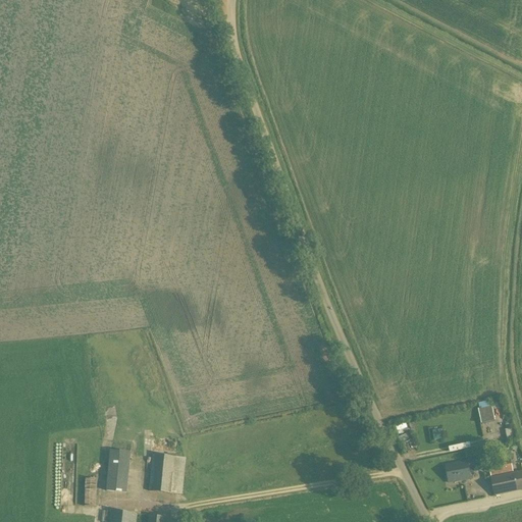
[(491,406),(478,409),(480,424),(494,422),(491,406)]
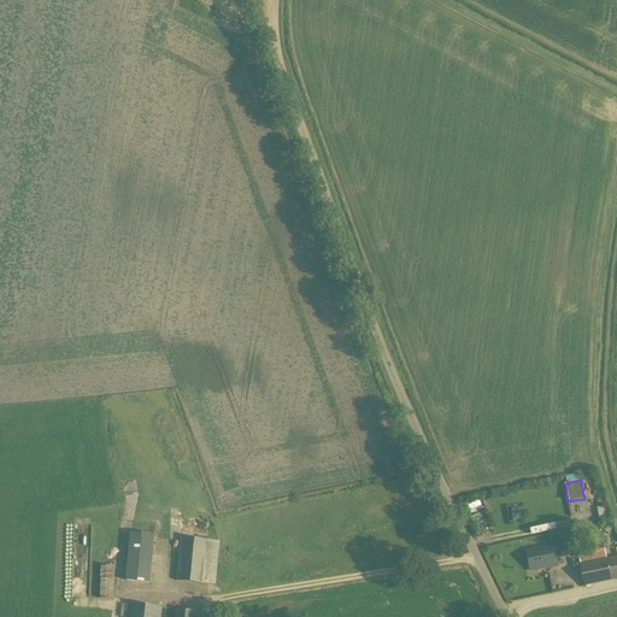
[(512,521),(526,519),(524,507),(510,510),(512,521)]
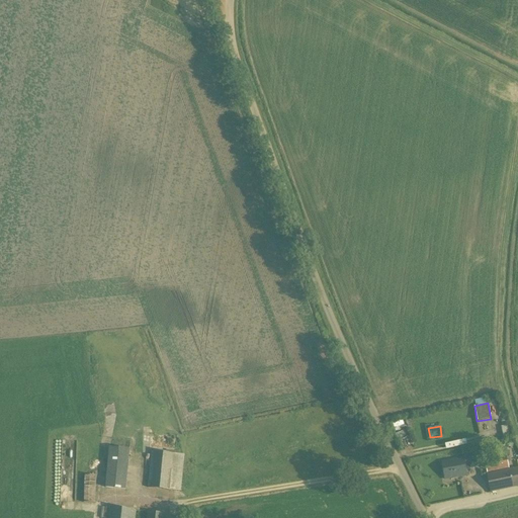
[(511,448),(514,443),(509,439),(505,445),(511,448)]
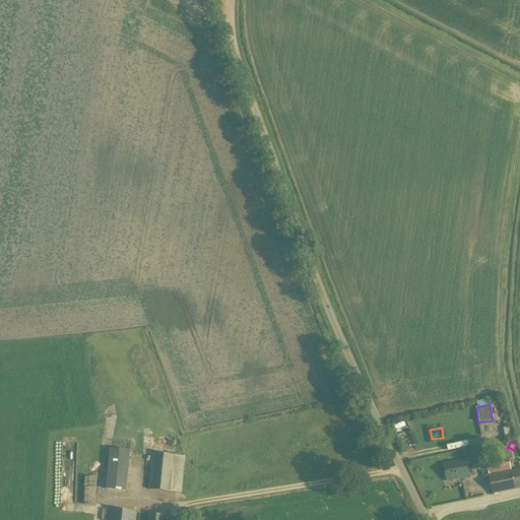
[(126,492),(130,451),(110,449),(106,490),(126,492)]
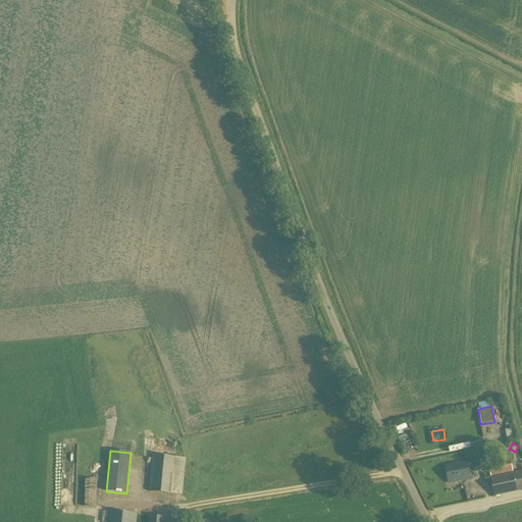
[(181,496),(186,459),(153,455),(149,491),(181,496)]
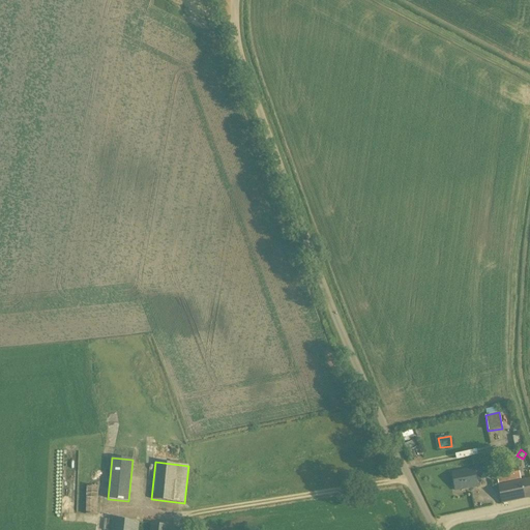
[(491,464),(473,468),(451,472),(455,491),(477,487),(475,475),(483,474),(483,476),(493,474),(491,464)]
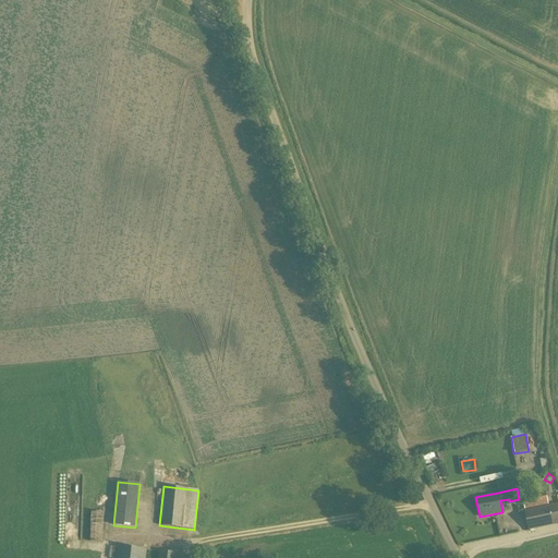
[(525,510),(548,505),(545,490),(522,495),(525,510)]
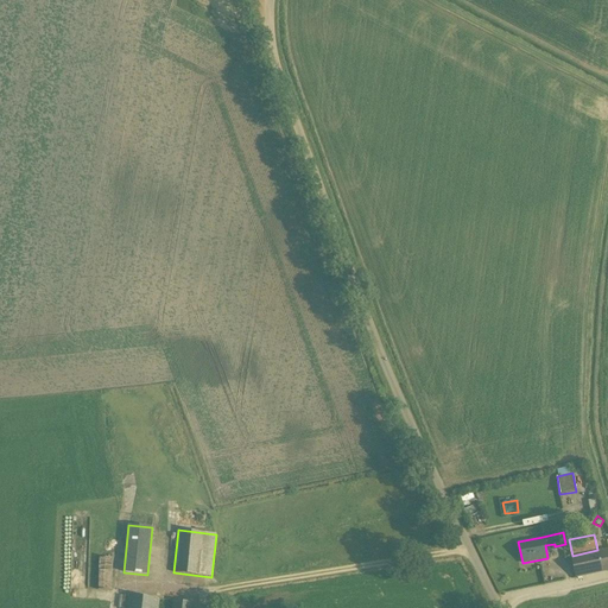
[(607,540),(607,542),(607,545),(607,550),(571,557),(576,578),(607,571),(607,540)]
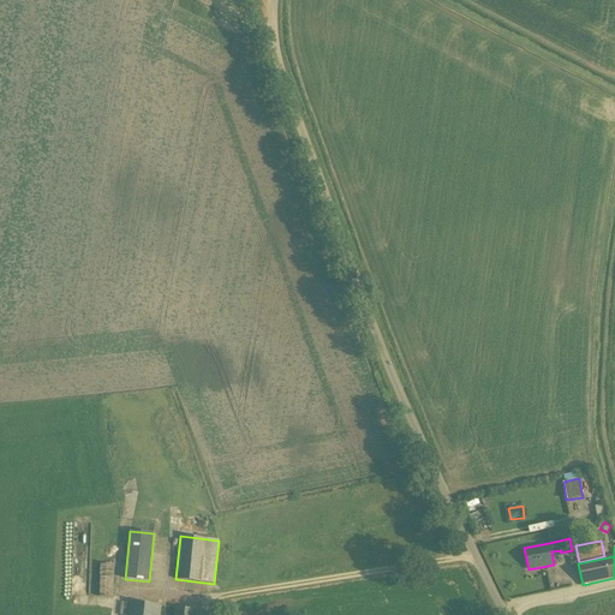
[(113,597),(114,566),(100,565),(99,597),(113,597)]
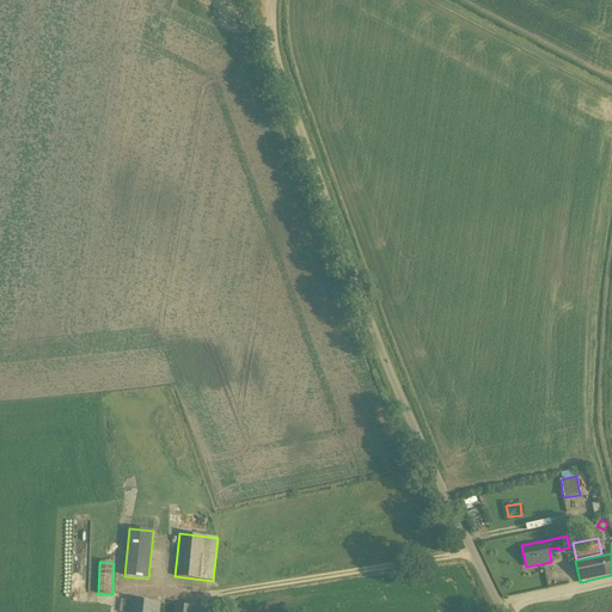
[(159,611),(160,604),(130,600),(120,600),(118,611),(195,611),(196,607),(173,604),(172,611),(159,611)]
